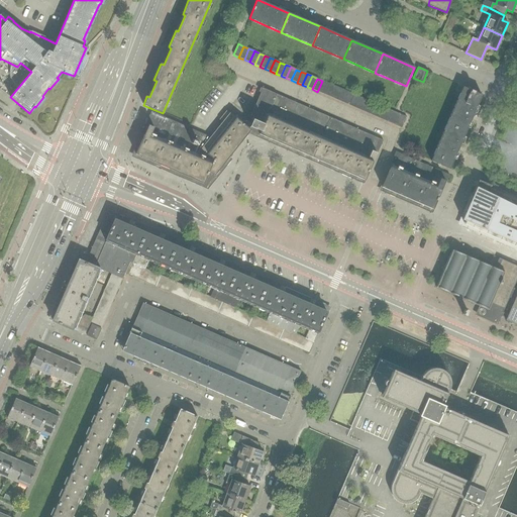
[(323,94),(327,83),(322,81),(317,92),(323,94)]
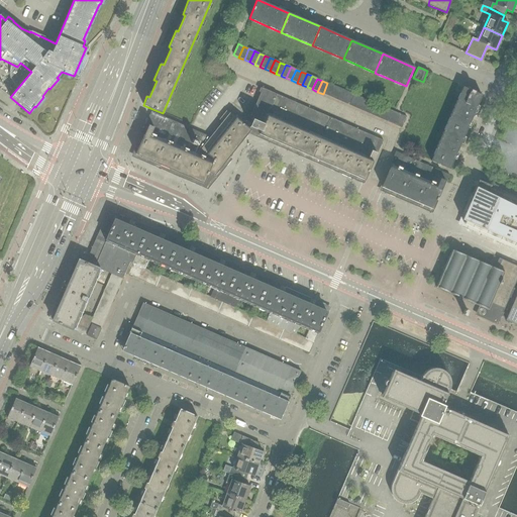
[(328,96),(332,85),(327,83),(323,94),(328,96)]
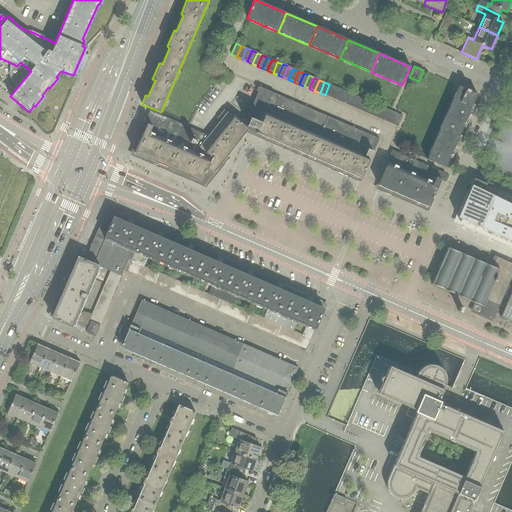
[(330,97),(335,86),(329,84),(325,95),(330,97)]
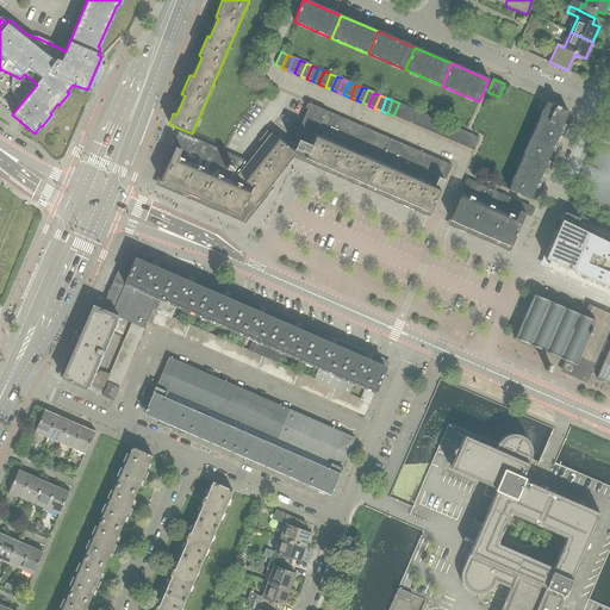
[(399,119),(405,106),(399,103),(393,116),(399,119)]
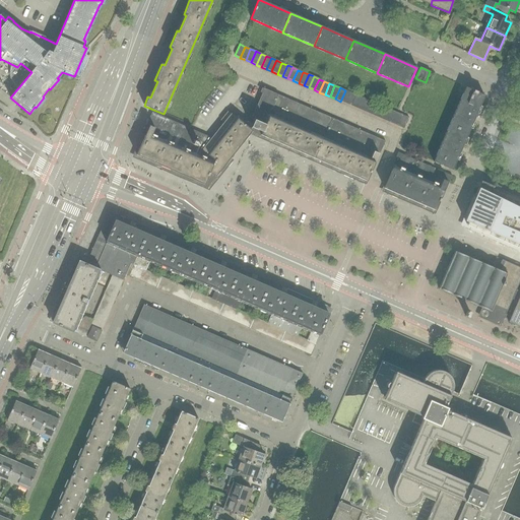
[(466,87),(450,125),(468,133),(484,95),(466,87)]
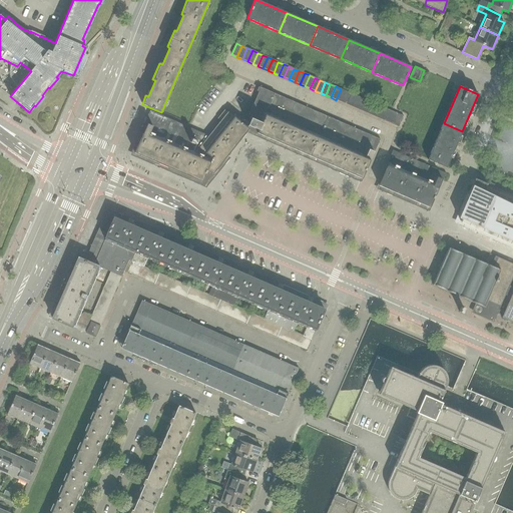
[(380,139),(379,139),(260,87),(258,92),(259,92),(244,125),(227,112),(224,110),(217,119),(220,121),(208,136),(150,111),(142,128),(145,129),(135,151),(202,180),(206,171),(212,174),(245,134),(247,131),(248,131),(257,135),(259,131),(363,176),(372,156),(373,156),(380,139)]
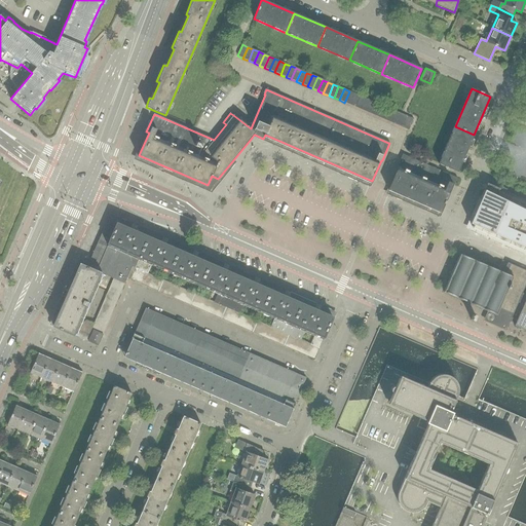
[(349,105),(354,94),(349,91),(344,103),(349,105)]
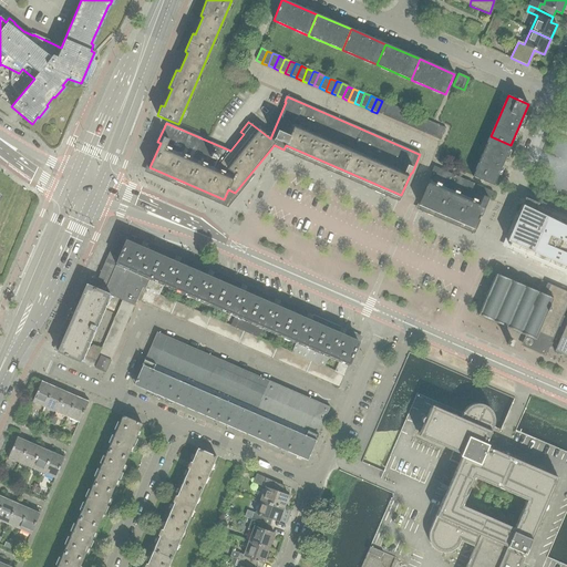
[(383,115),(388,103),(382,101),(377,113),(383,115)]
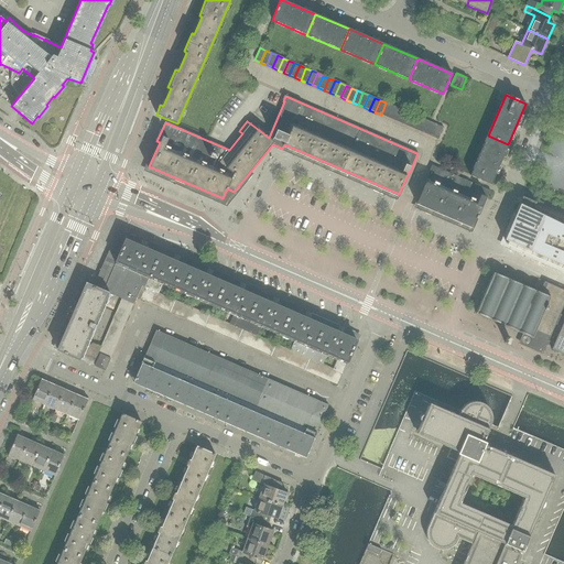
[(387,118),(392,106),(386,102),(381,115),(387,118)]
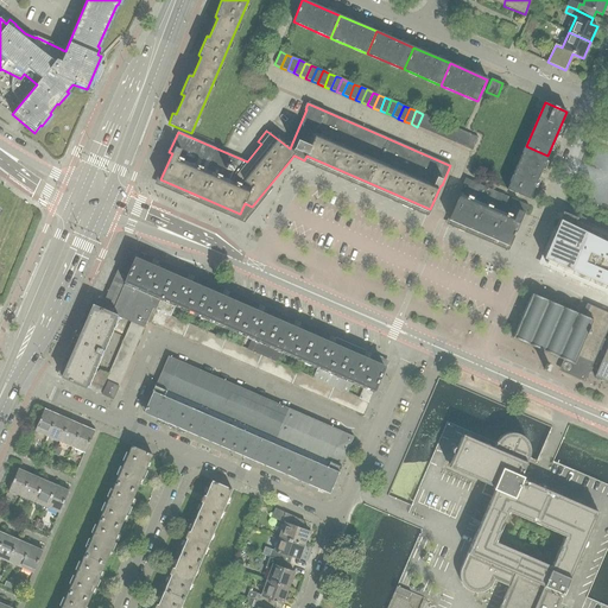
[(423,130),(429,116),(423,114),(417,127),(423,130)]
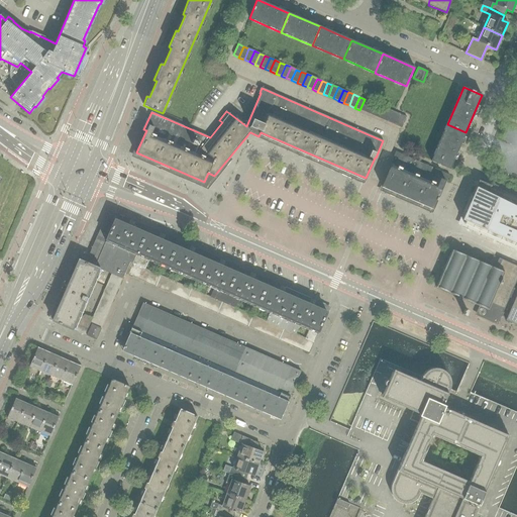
[(365,112),(370,101),(365,99),(359,110),(365,112)]
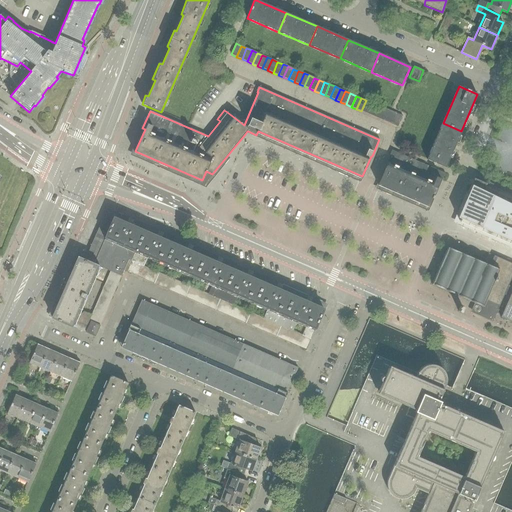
[(366,113),(371,102),(366,100),(361,111),(366,113)]
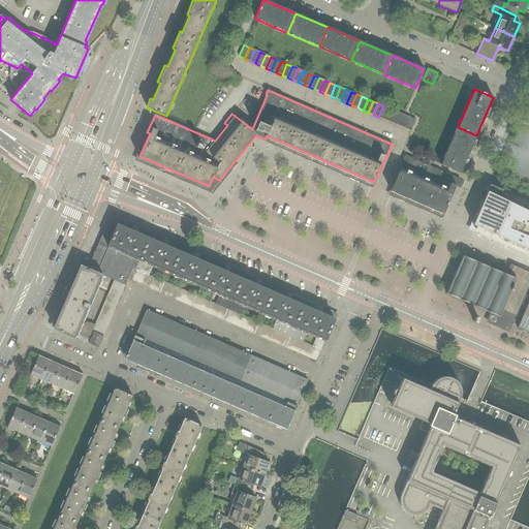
[(384,120),(389,109),(383,105),(378,117),(384,120)]
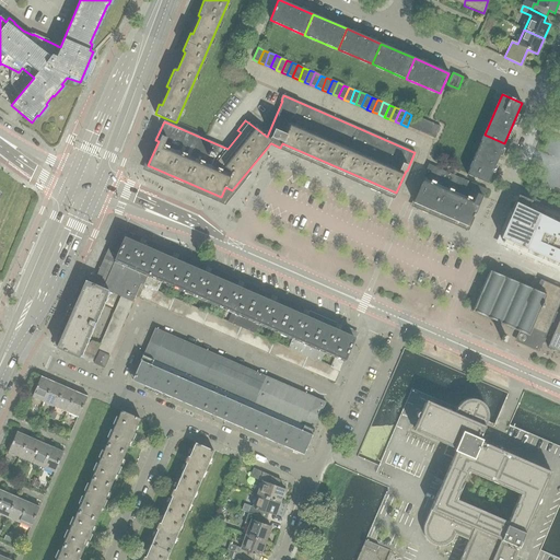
[(412,129),(418,117),(411,115),(407,127),(412,129)]
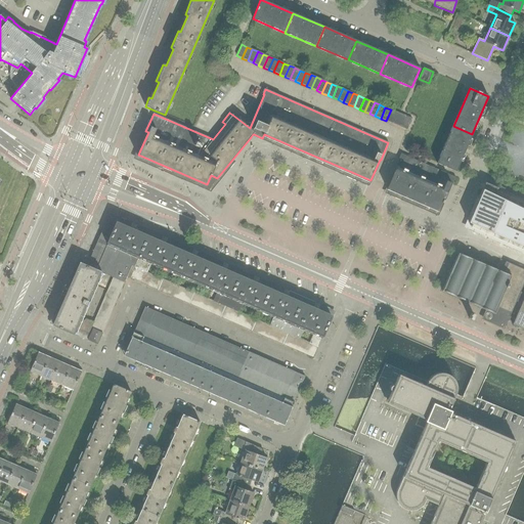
[(391,123),(396,112),(391,110),(386,121),(391,123)]
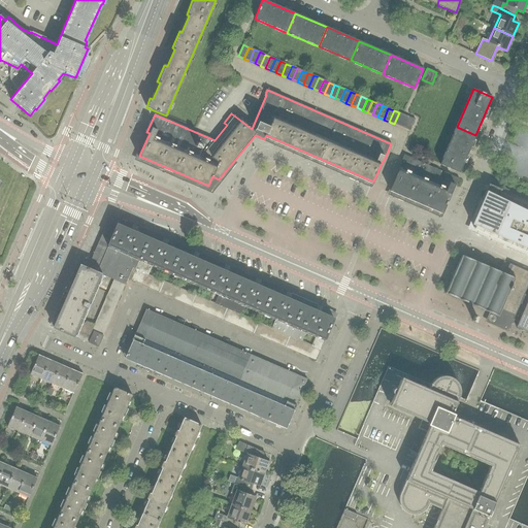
[(404,114),(403,114),(399,112),(394,124),(399,126),(404,114)]
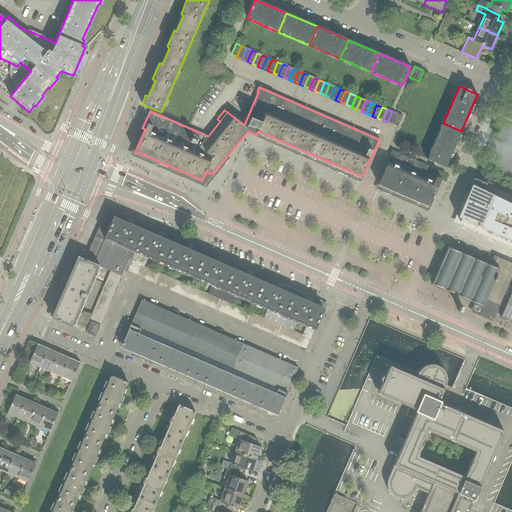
[(392,125),(397,114),(392,111),(387,122),(392,125)]
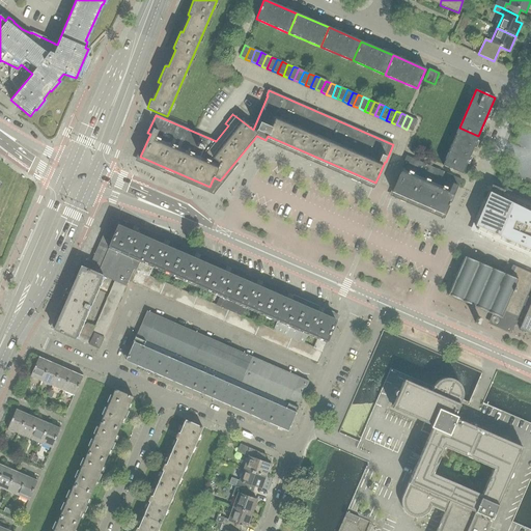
[(413,132),(418,120),(412,118),(407,130),(413,132)]
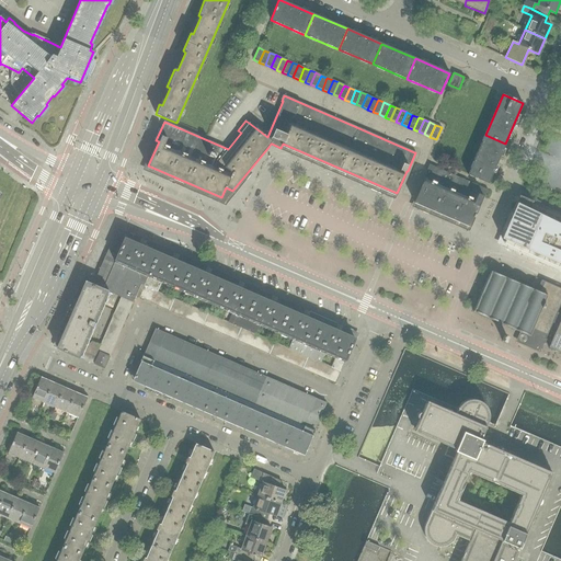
[(468,175),(488,184),(505,144),(485,135),(468,175)]
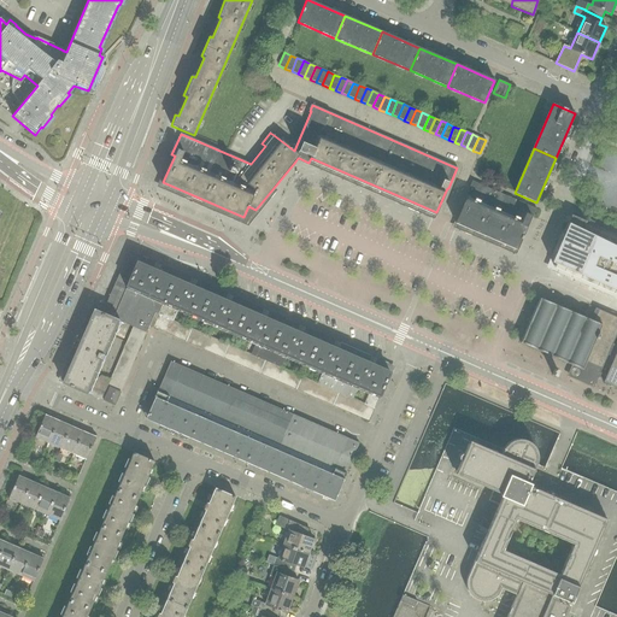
[(536,209),(534,209),(472,181),(464,200),(465,201),(460,212),(522,239),(532,217),(533,217),(536,209)]
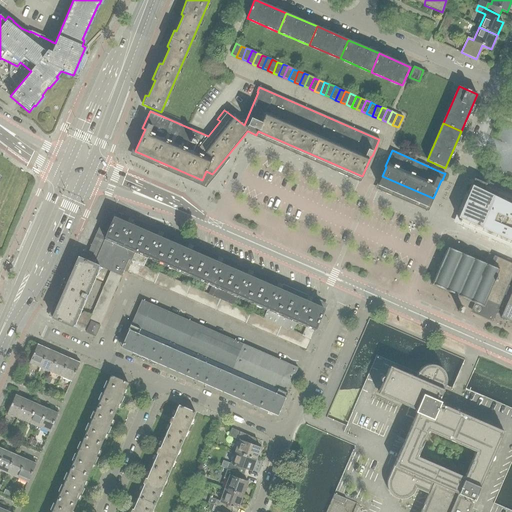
[(430,206),(433,198),(382,176),(379,184),(430,206)]
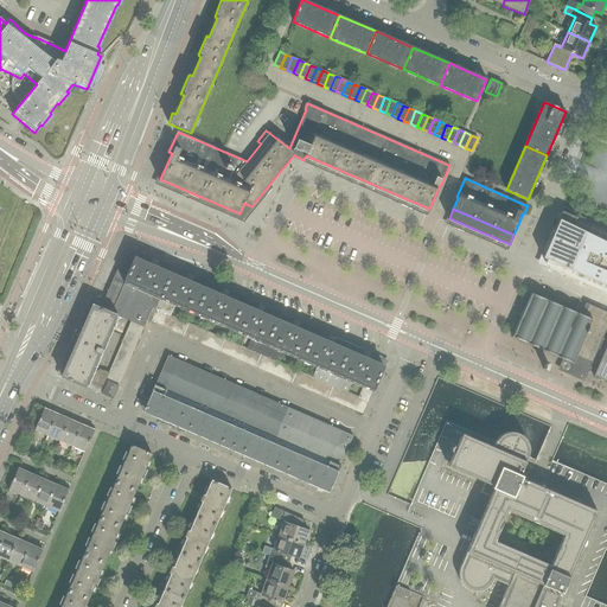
[(555,229),(542,259),(566,268),(564,272),(606,289),(606,231),(562,212),(557,222),(555,228),(555,229)]
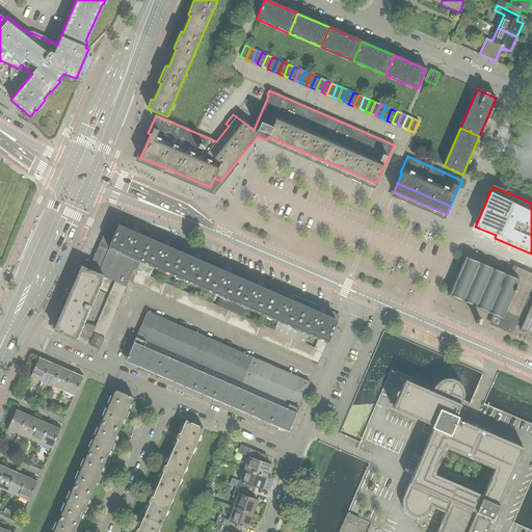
[(128,281),(318,364),(337,318),(113,220),(90,271),(126,287),(128,281)]
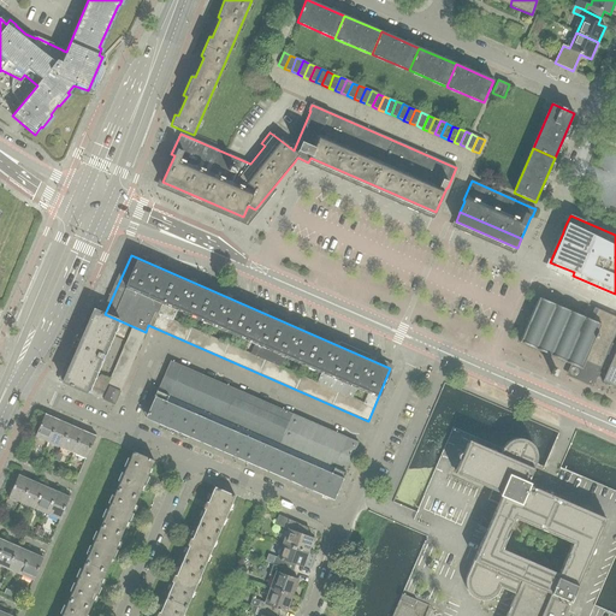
[(615,388),(615,345),(611,344),(615,332),(615,317),(598,309),(592,321),(539,297),(520,342),(574,366),(569,377),(592,388),(597,377),(603,380),(602,381),(615,388)]
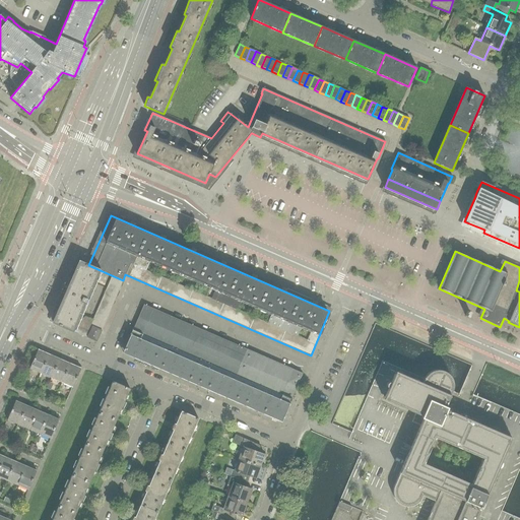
[(76,260),(50,321),(87,338),(92,326),(102,330),(104,324),(123,280),(88,265),(76,260)]
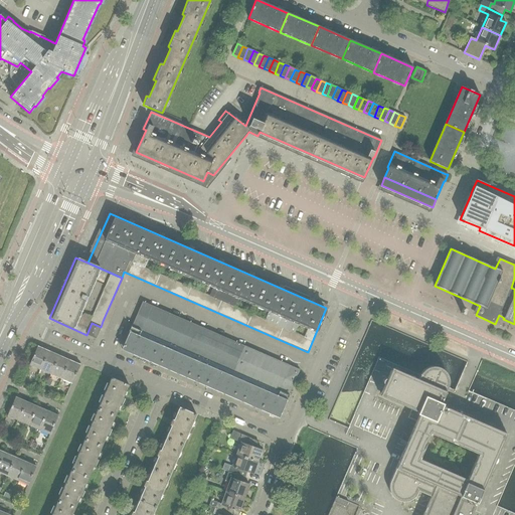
[(142,302),(132,326),(290,393),(300,370),(142,302)]
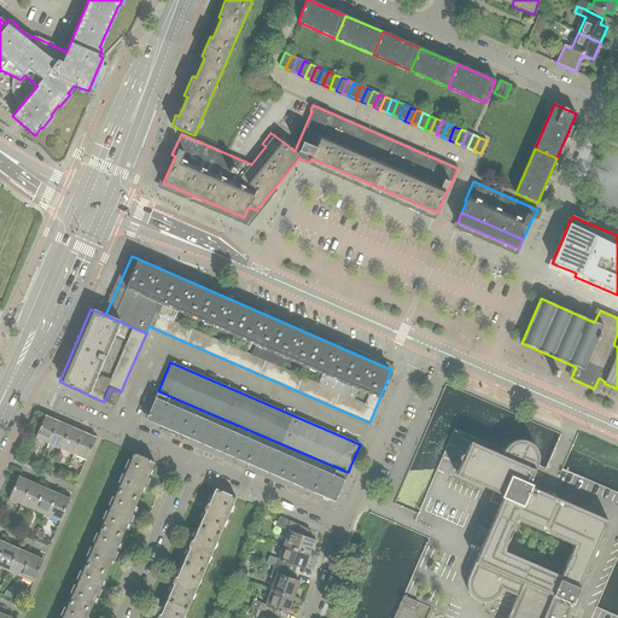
[(104,402),(115,407),(121,392),(110,388),(104,402)]
